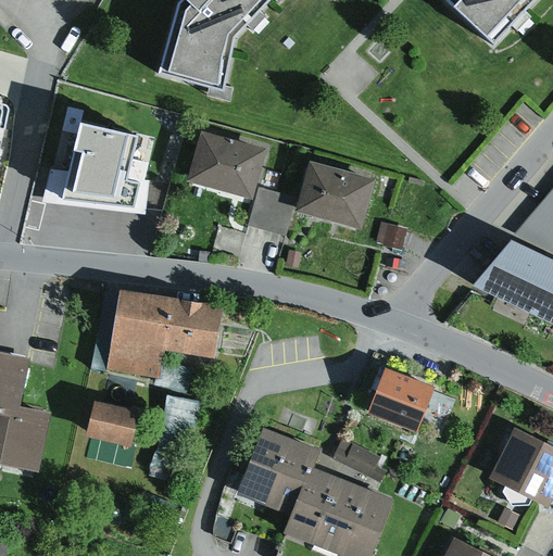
[(238,36),(272,0),(175,0),(156,72),(226,90),(238,36)]
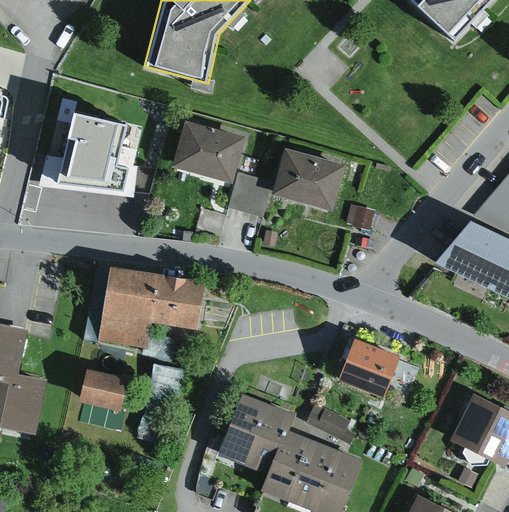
[(497,0),(416,0),(412,5),(457,42),(497,0)]
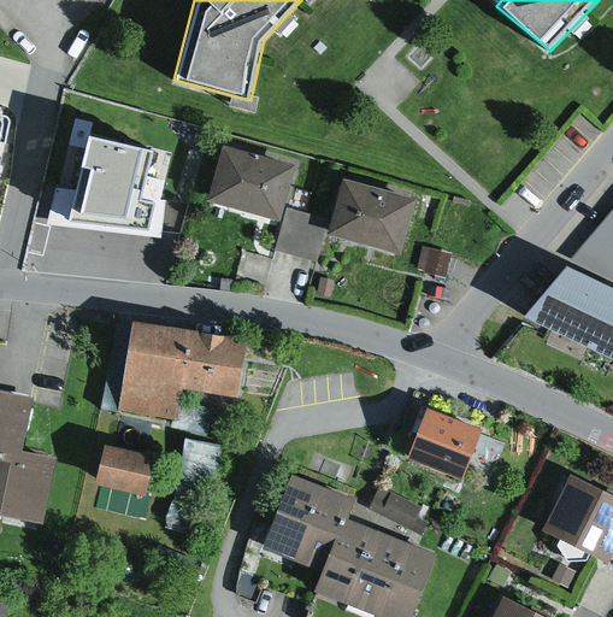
[(0,116),(0,177),(15,119),(0,116)]
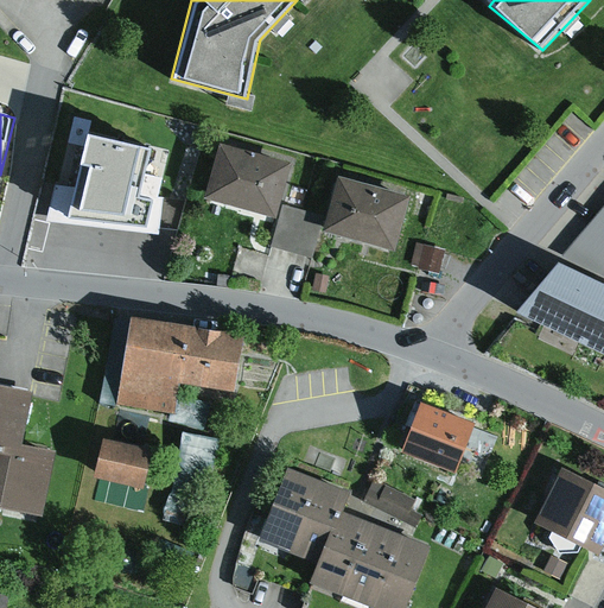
[(140,140),(70,125),(51,219),(140,225),(146,192),(127,188),(140,140)]
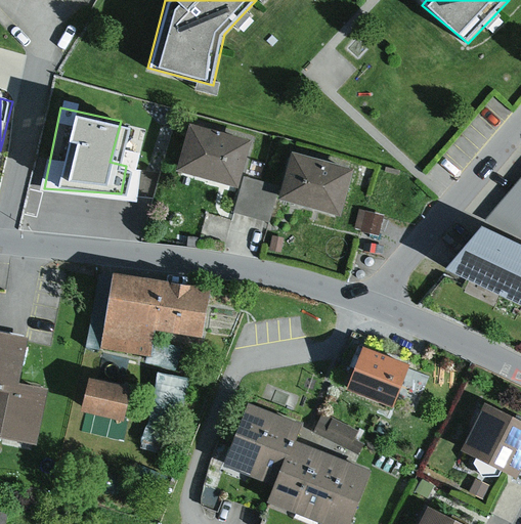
[(248,137),(184,121),(172,168),(234,184),(248,137)]
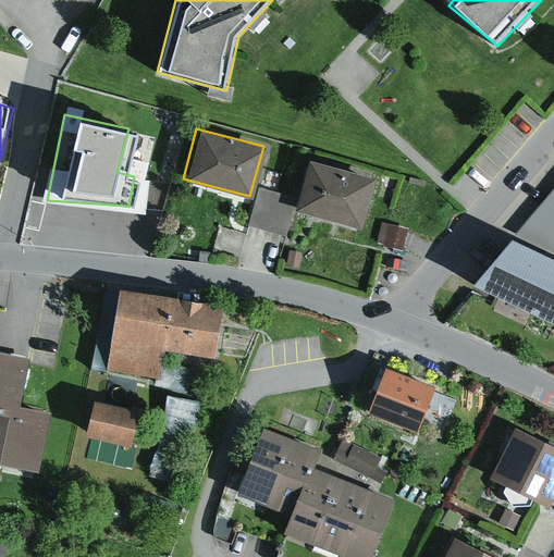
[(377,180),(311,161),(297,211),(362,229),(377,180)]
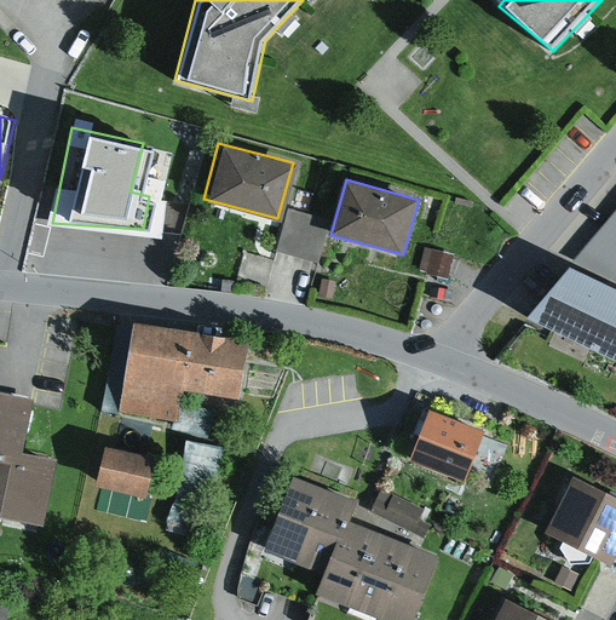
[(310,214),(288,208),(276,250),(298,256),(310,214)]
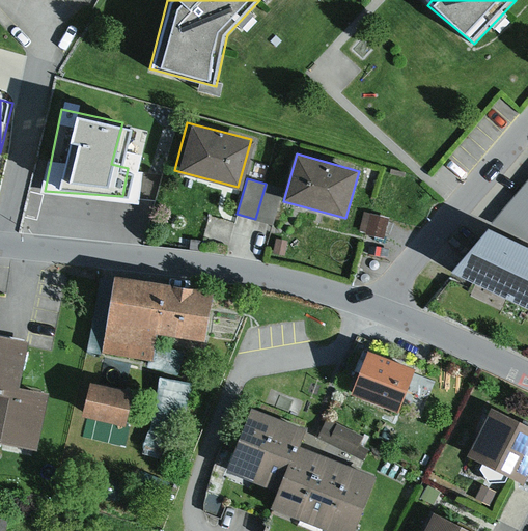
[(527,179),(493,223),(527,240),(527,179)]
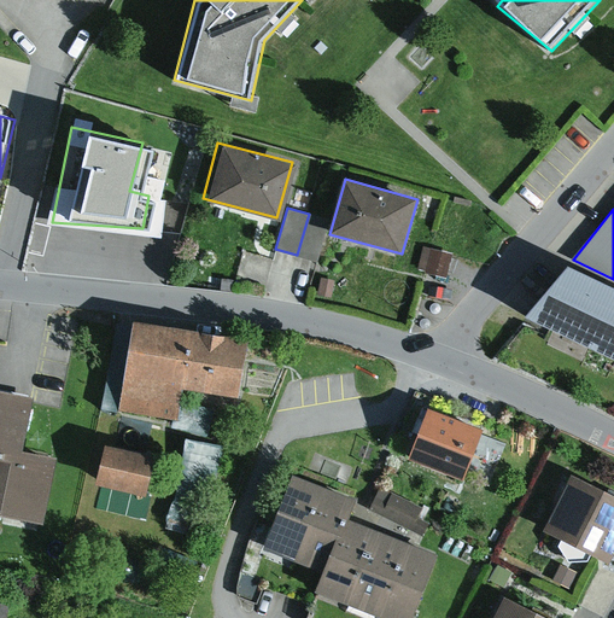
[(329,219),(309,214),(297,255),(317,261),(329,219)]
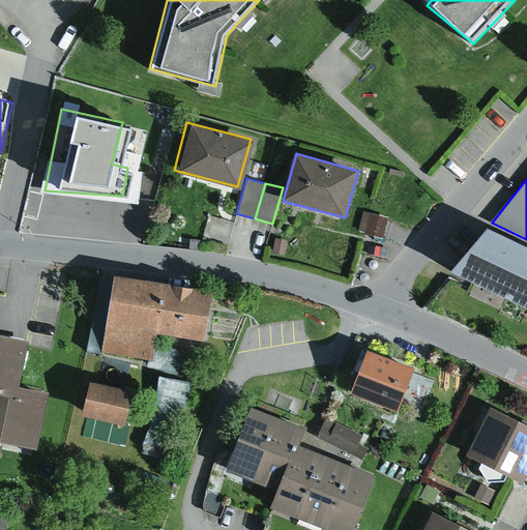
[(366,213),(360,232),(384,237),(388,218),(366,213)]
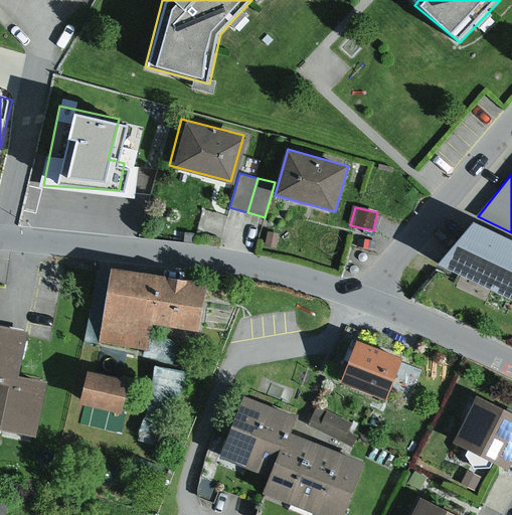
[(511,241),(472,222),(436,265),(511,301),(511,241)]
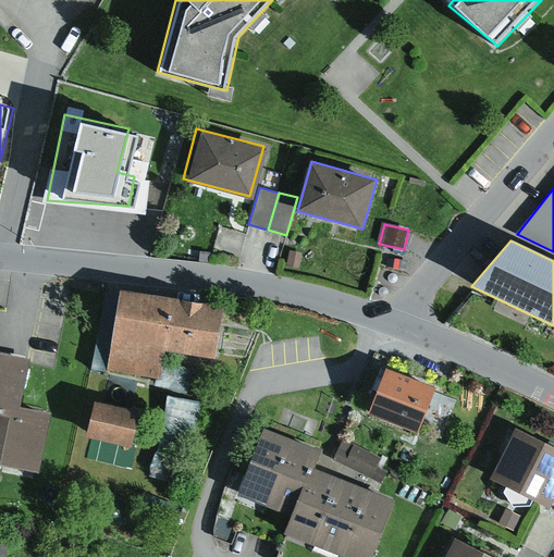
[(303,252),(290,250),(287,265),(300,268),(303,252)]
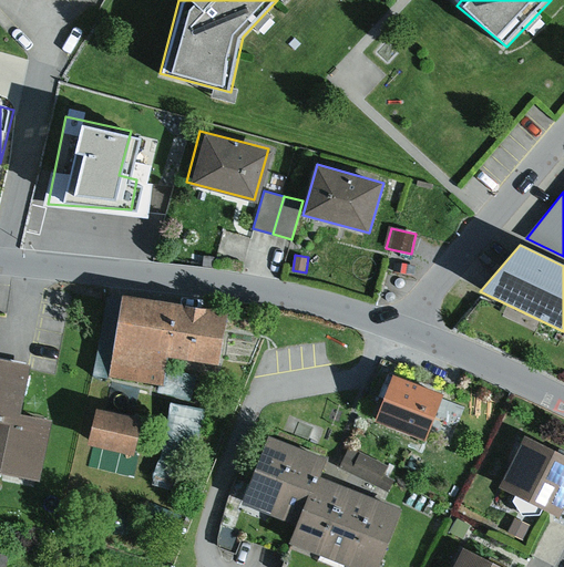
[(223,309),(123,296),(112,375),(164,383),(166,366),(167,356),(216,362),(223,309)]
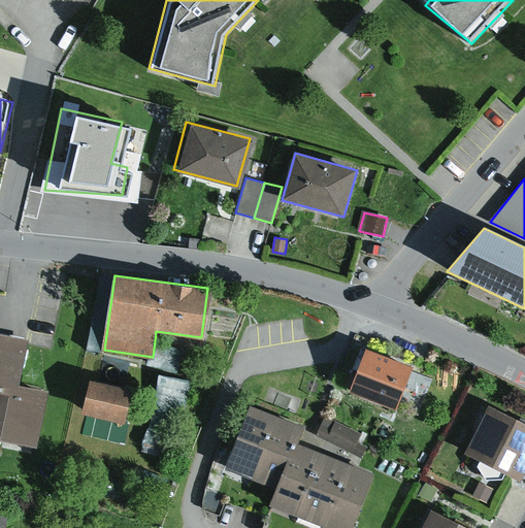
[(28,339),(0,333),(0,439),(37,448),(48,394),(18,388),(28,339)]
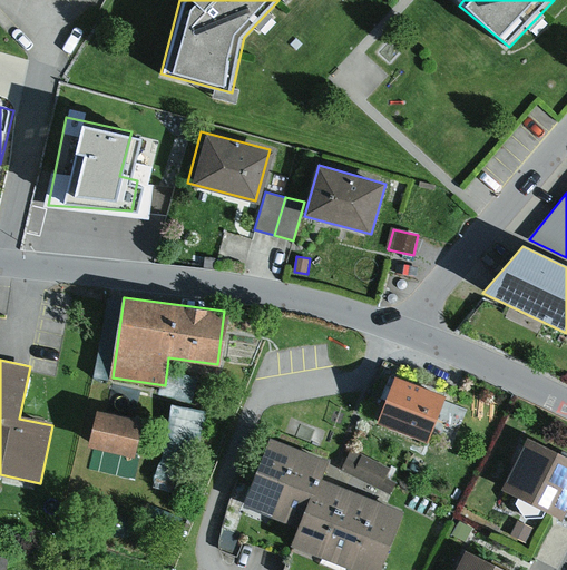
[(199,379),(167,367),(165,385),(163,395),(193,402),(199,379)]
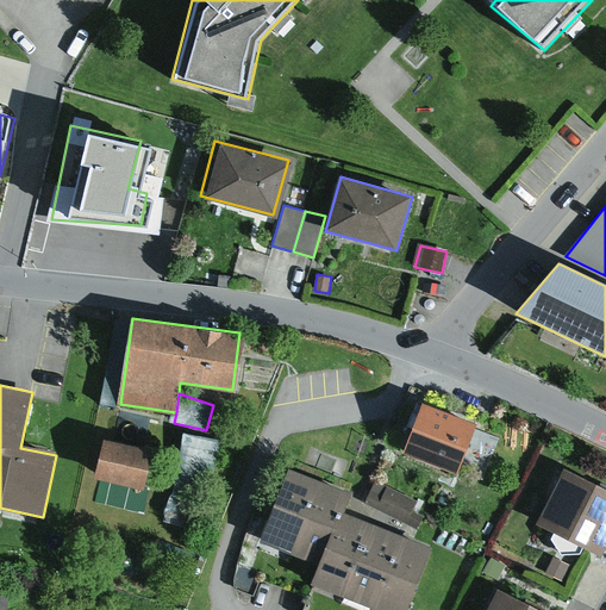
[(475,422),(418,400),(399,450),(456,472),(475,422)]
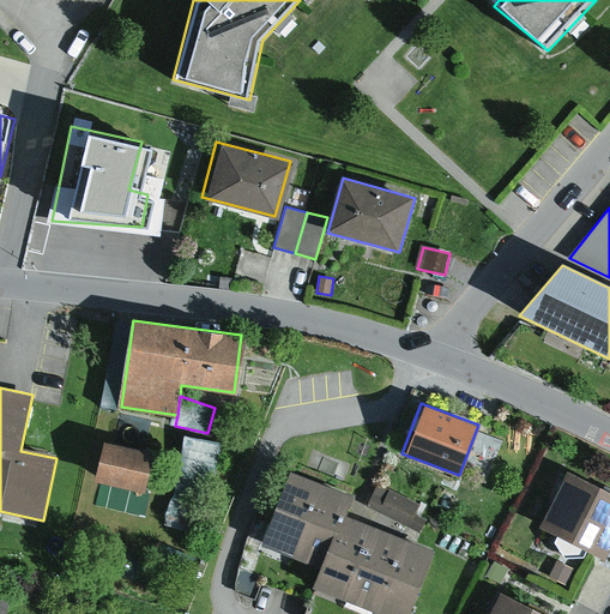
[(224,443),(183,434),(174,492),(165,513),(200,522),(224,443)]
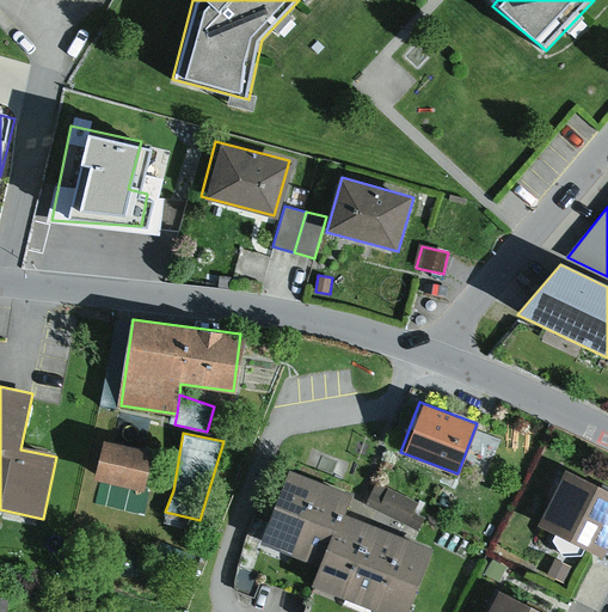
[(151,452),(98,439),(90,472),(141,485),(151,452)]
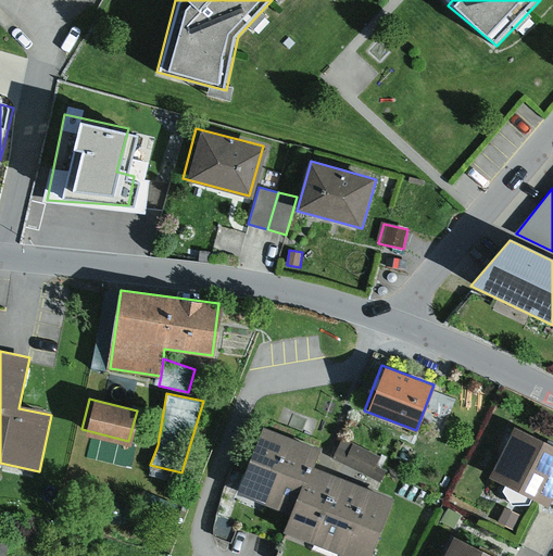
[(261,503),(288,437),(261,426),(234,492),(243,496),(261,503)]
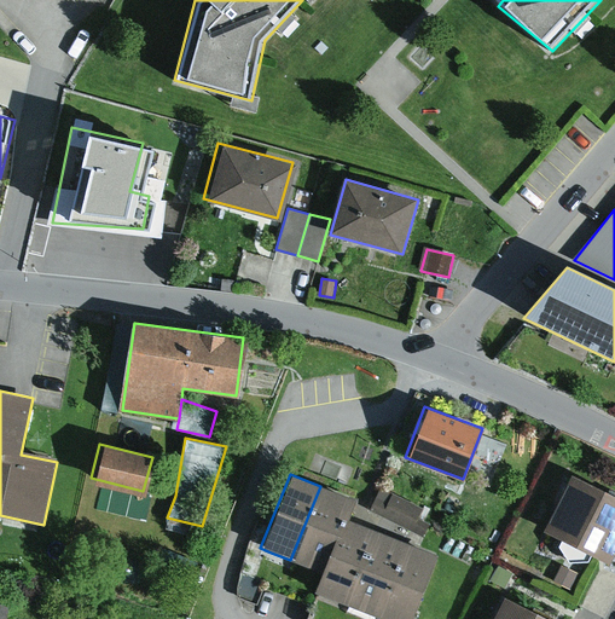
[(614,496),(569,474),(540,530),(562,541),(560,545),(569,561),(587,561),(591,555),(607,563),(614,548),(614,496)]
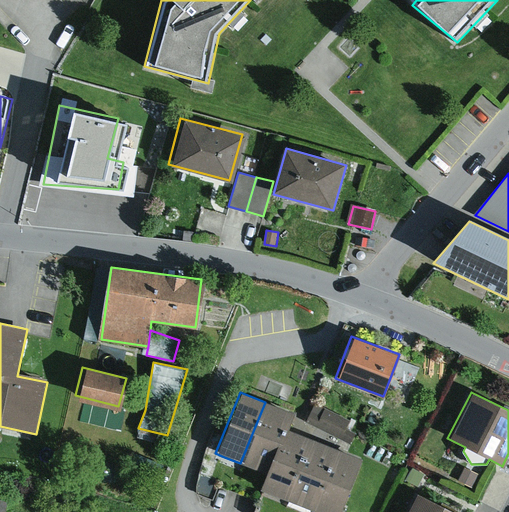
[(315,401),(305,420),(350,443),(355,433),(346,428),(350,420),(315,401)]
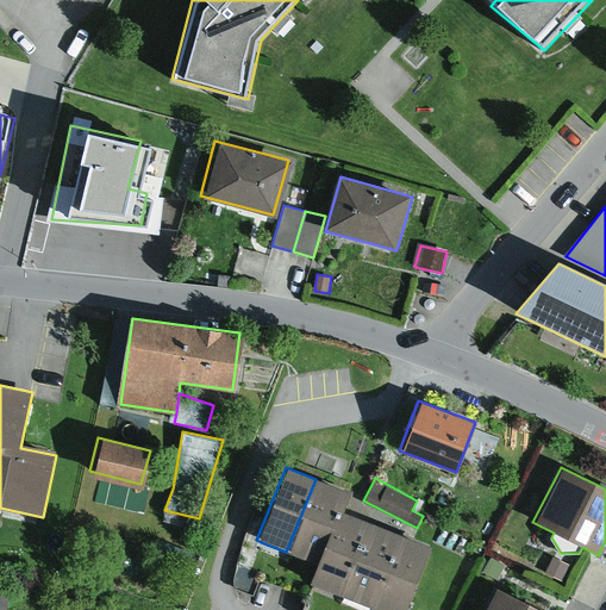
[(316,565),(337,512),(345,491),(316,479),(286,552),(316,565)]
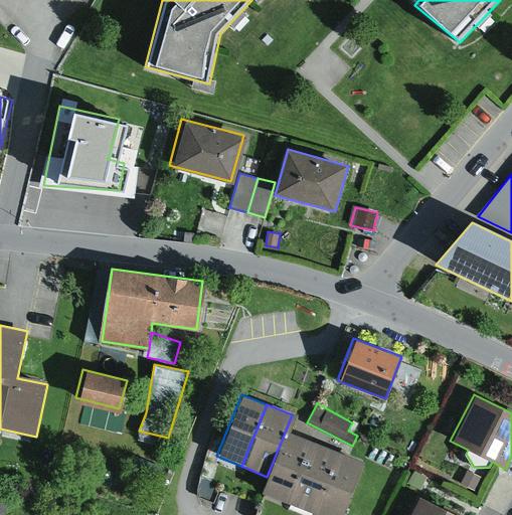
[(287,503),(311,443),(285,433),(267,477),(261,493),(287,503)]
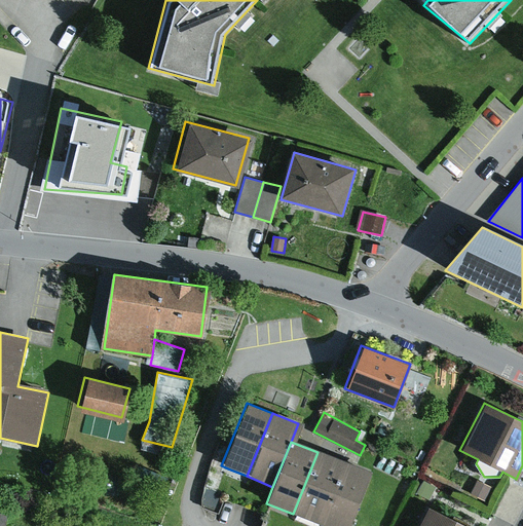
[(293,514),(322,525),(345,463),(318,452),(293,514)]
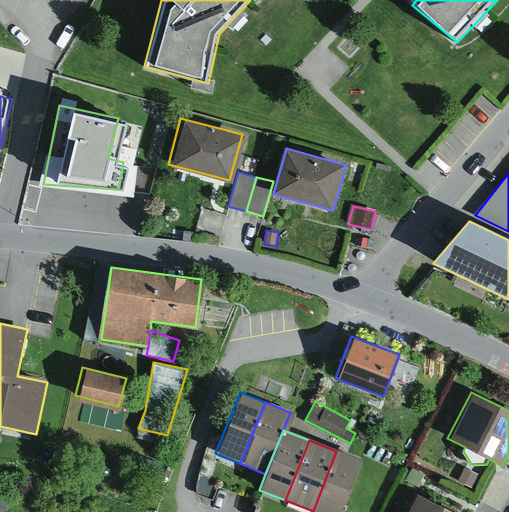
[(340,511),(360,461),(336,451),(313,511),(314,511),(340,511)]
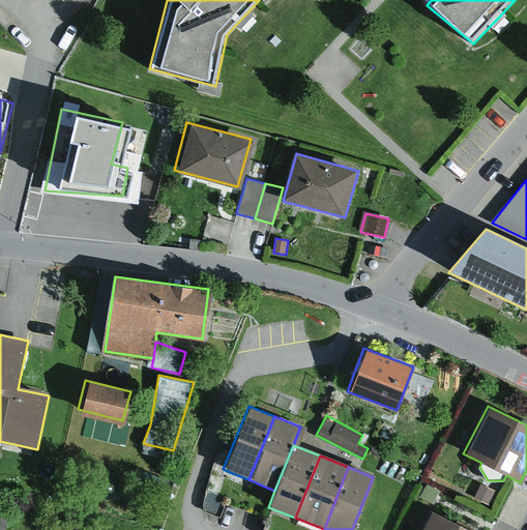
[(249,479),(232,473),(222,498),(229,500),(270,517),(265,529),(325,529),(324,529),(295,518),(268,507),(274,491),(249,479)]
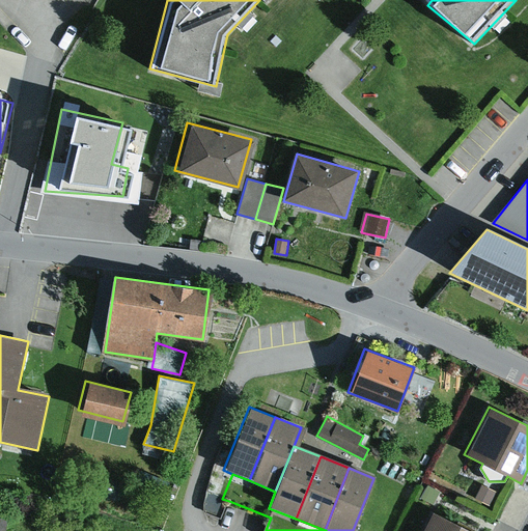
[(229,501),(222,499),(209,493),(204,502),(204,511),(221,518),(229,501)]
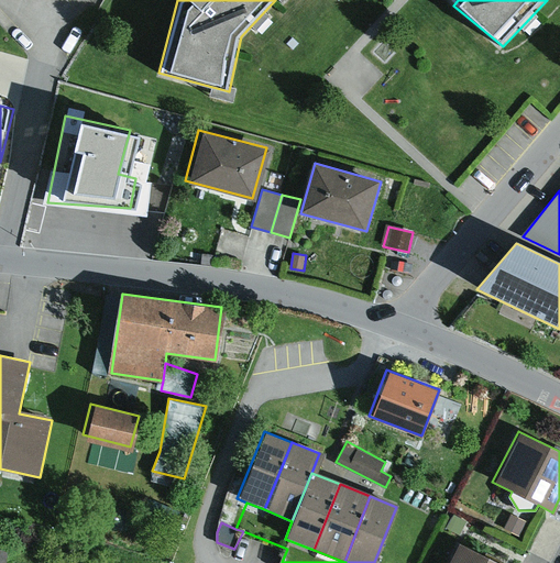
[(496,562),(457,543),(446,562),(496,562)]
